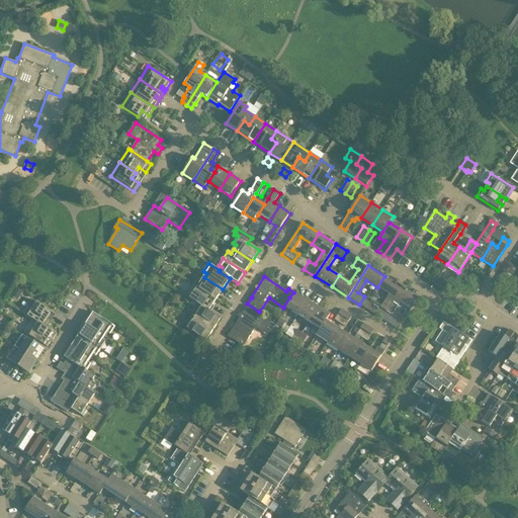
[(369,312),(380,319),(402,286),(384,276),(377,287),(389,294),(380,308),(374,304),(369,312)]
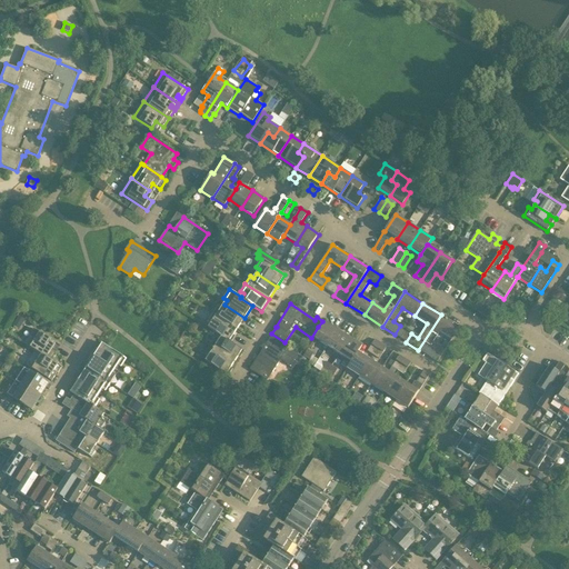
[(218,306),(213,313),(237,329),(245,318),(225,305),(221,308),(218,306)]
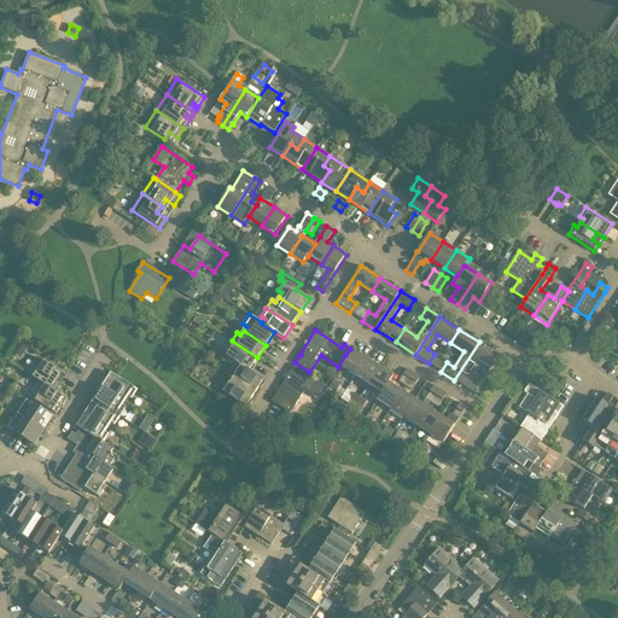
[(520,338),(531,340),(534,333),(523,331),(520,338)]
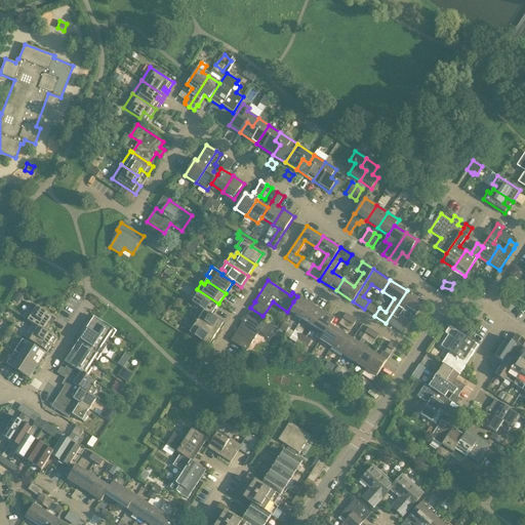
[(211,315),(218,304),(197,289),(192,296),(195,298),(192,303),(204,311),(211,316),(211,315)]
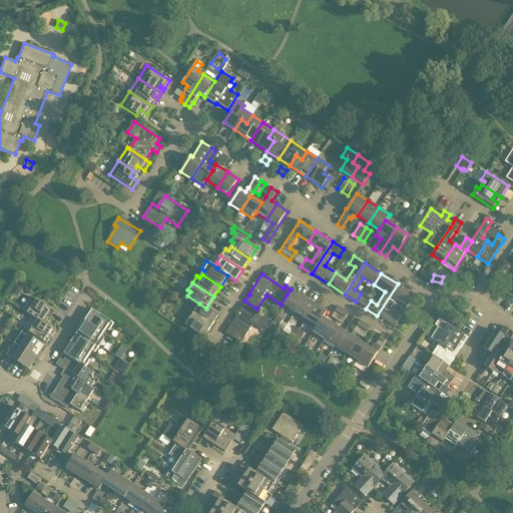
[(415,295),(398,284),(377,316),(395,327),(400,319),(388,312),(396,299),(407,306),(415,295)]
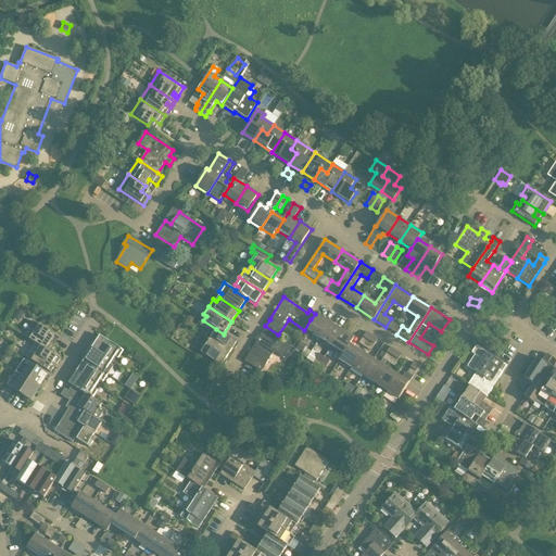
[(319,339),(330,323),(321,317),(321,318),(318,316),(318,315),(317,315),(312,324),(307,331),(319,339)]
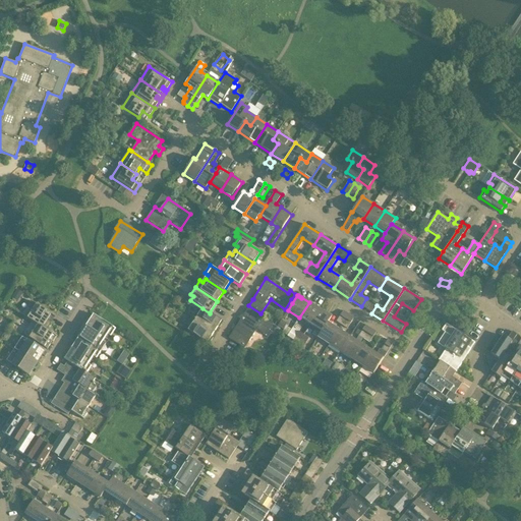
[(21,314),(32,322),(45,330),(50,322),(43,317),(47,311),(31,301),(21,314)]
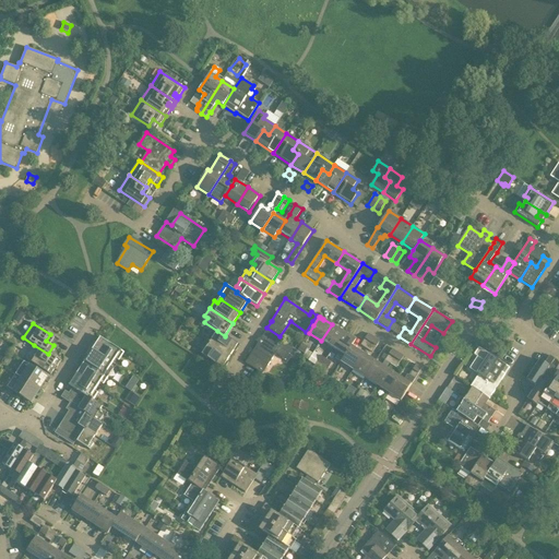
[(340,330),(332,324),(321,341),(333,348),(344,333),(340,330)]
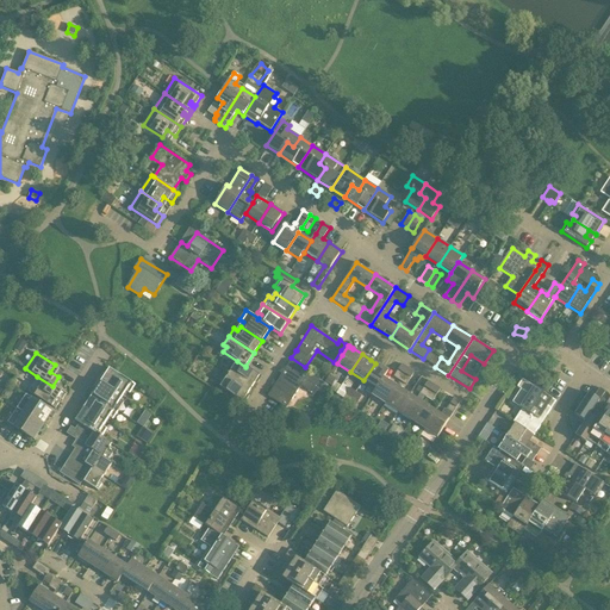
[(231,363),(225,372),(250,388),(260,375),(246,366),(246,367),(237,361),(235,366),(231,363)]
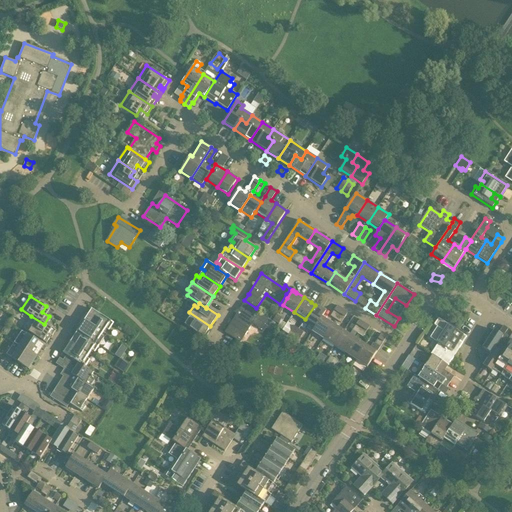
[(269,319),(244,303),(225,333),(240,343),(252,325),(261,330),(269,319)]
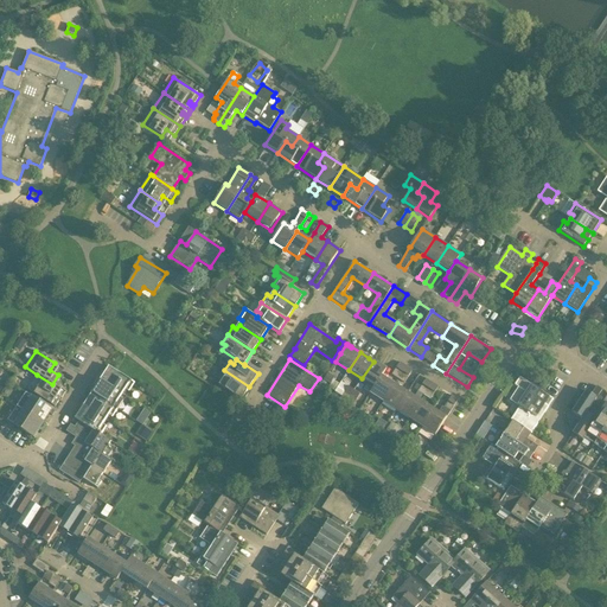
[(377,364),(374,362),(362,378),(374,387),(382,376),(387,369),(377,363),(377,364)]
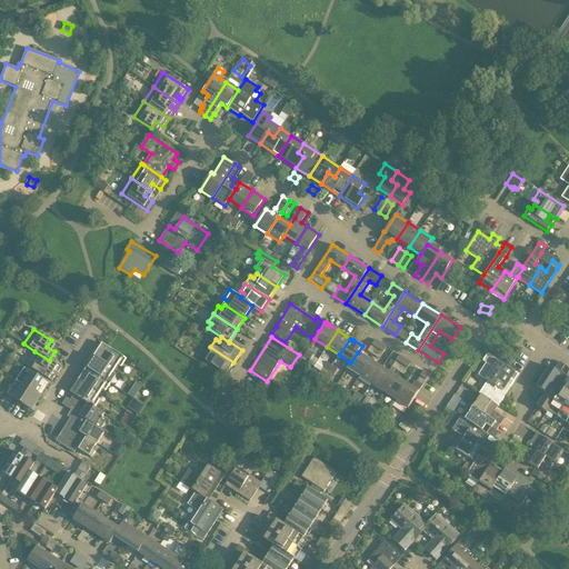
[(372,356),(380,343),(375,339),(367,351),(372,356)]
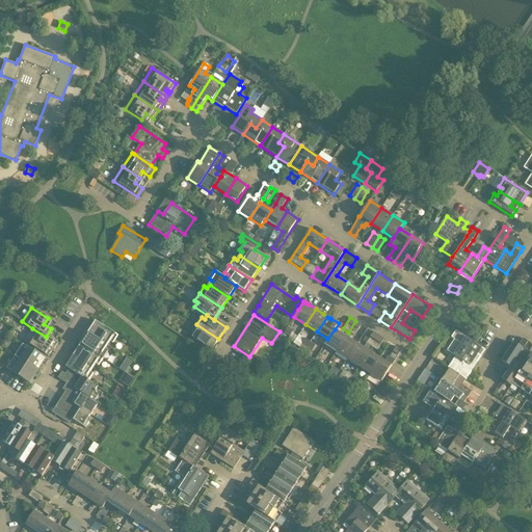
[(362,324),(355,321),(348,333),(354,336),(362,324)]
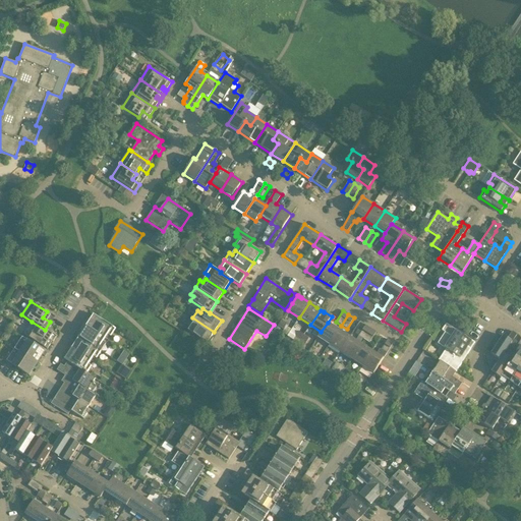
[(93,330),(106,339),(108,335),(111,337),(116,330),(94,315),(90,321),(96,325),(93,330)]
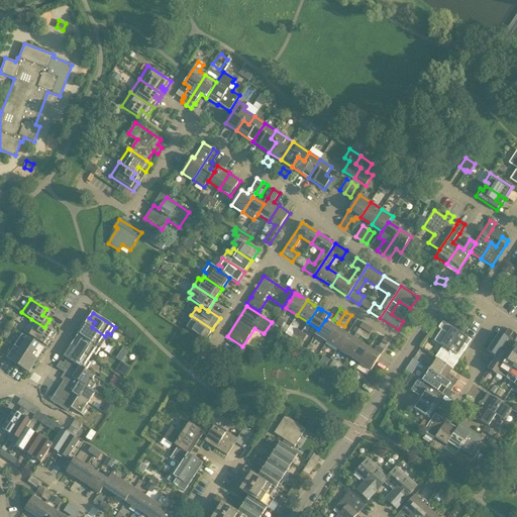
[(212,329),(191,315),(187,322),(189,324),(187,328),(205,340),(212,329)]
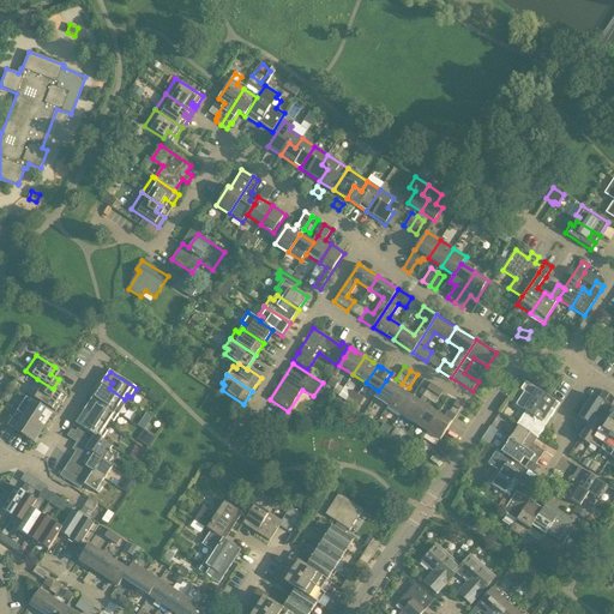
[(56,391),(53,389),(37,379),(28,395),(55,413),(61,403),(53,397),(56,391)]
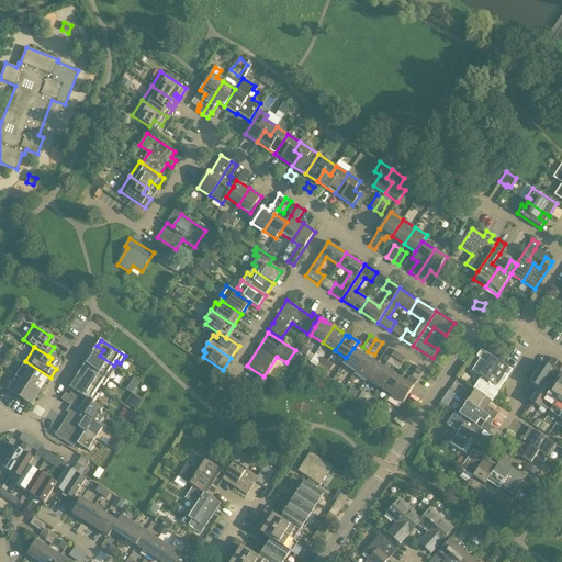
[(355,372),(364,356),(361,353),(353,348),(346,358),(343,364),(355,372)]
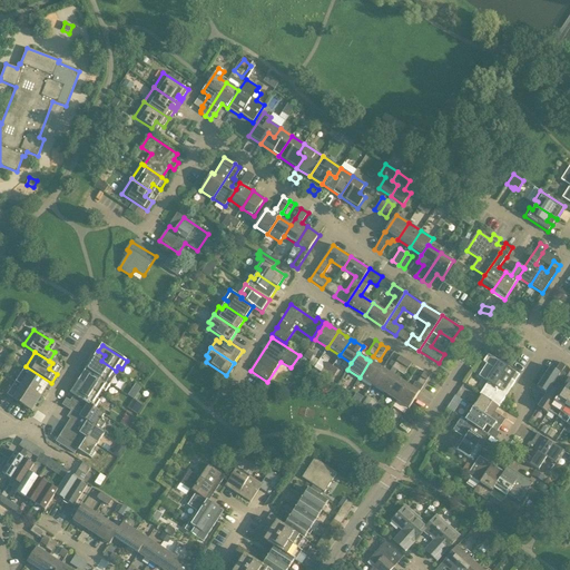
[(397,372),(405,360),(400,356),(392,367),(397,372)]
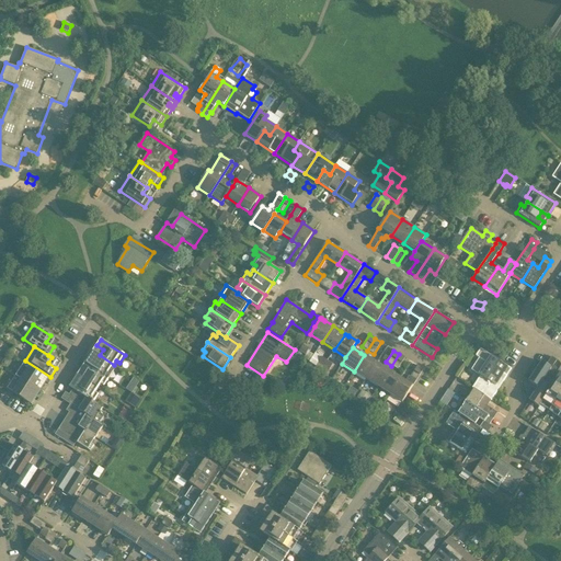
[(472,389),(473,389),(491,400),(506,376),(510,371),(479,351),(476,356),(479,358),(471,370),(480,376),(472,389)]
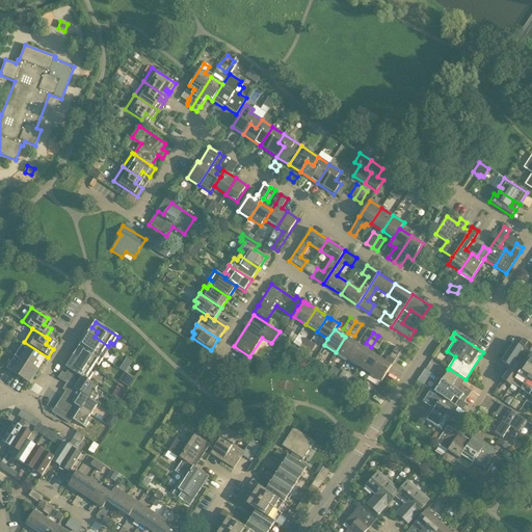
[(384,339),(378,336),(371,347),(377,350),(384,339)]
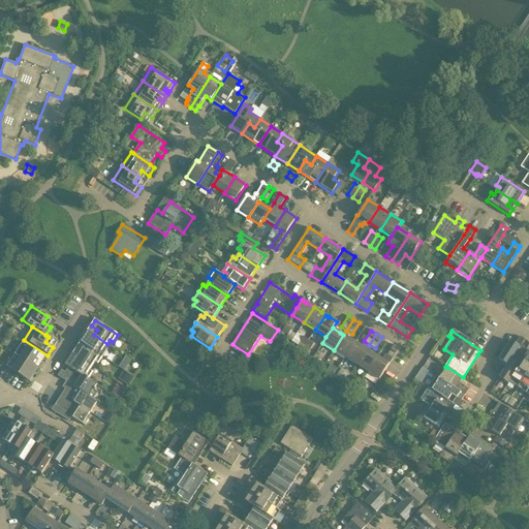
[(104,348),(107,344),(94,335),(90,341),(84,337),(81,342),(102,356),(107,349),(104,348)]
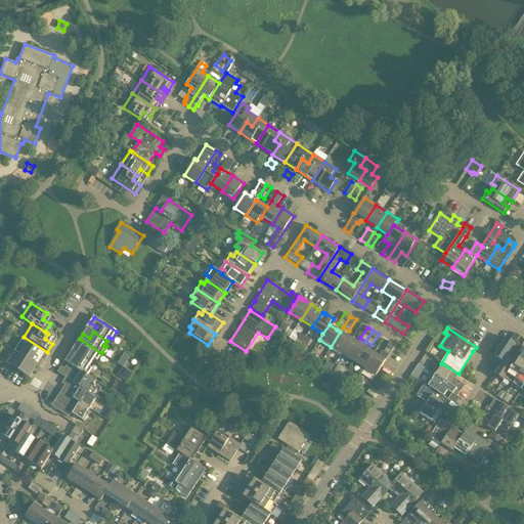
[(344,335),(340,332),(331,347),(342,354),(352,339),(344,334),(344,335)]
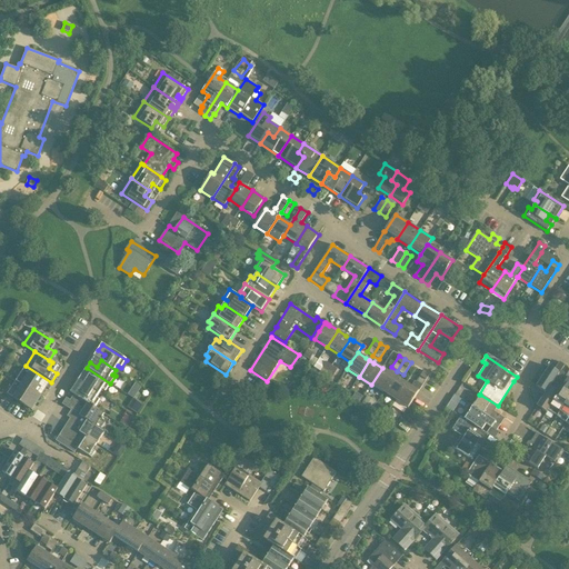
[(563,366),(559,362),(553,370),(549,368),(543,375),(539,371),(531,383),(545,393),(546,393),(551,385),(551,386),(556,379),(555,379),(560,371),(563,366)]
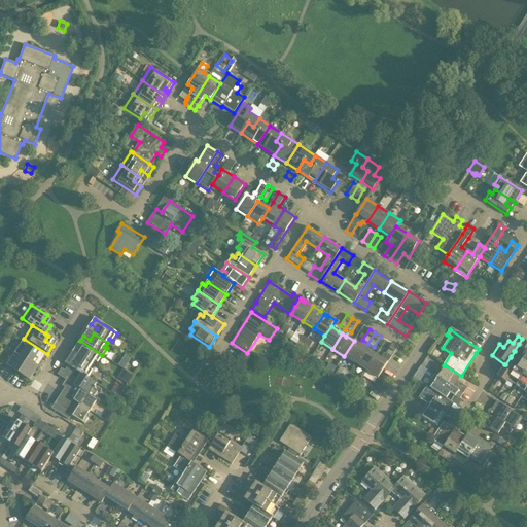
[(23,341),(14,353),(37,367),(45,356),(23,341)]
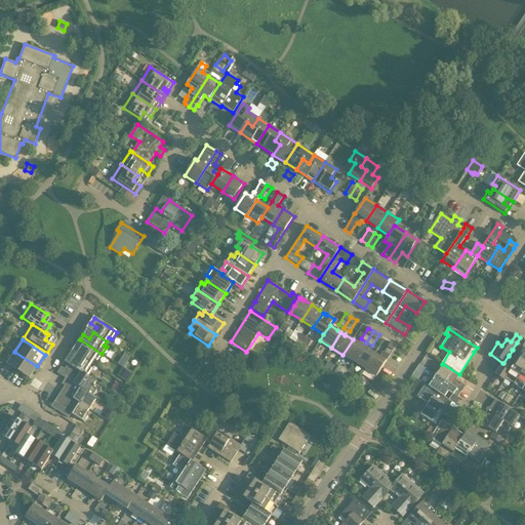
[(79,355),(92,363),(94,360),(97,362),(102,354),(80,339),(76,346),(82,350),(79,355)]
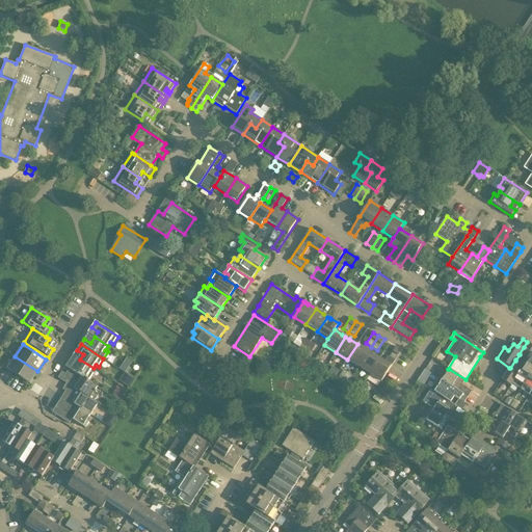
[(365,349),(357,344),(347,360),(358,367),(368,351),(365,349)]
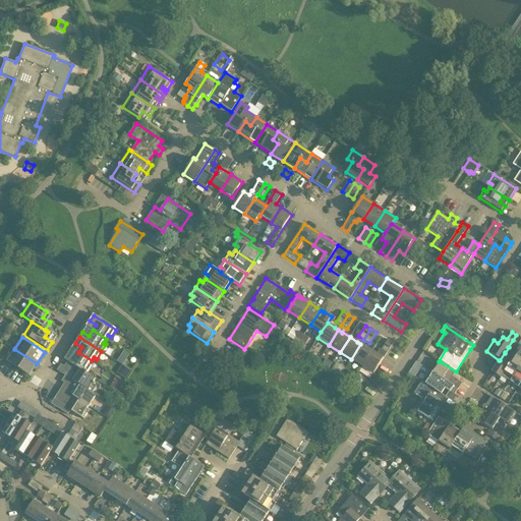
[(377,354),(371,351),(362,366),(373,374),(383,358),(387,353),(393,343),(388,339),(381,350),(380,349),(377,354)]
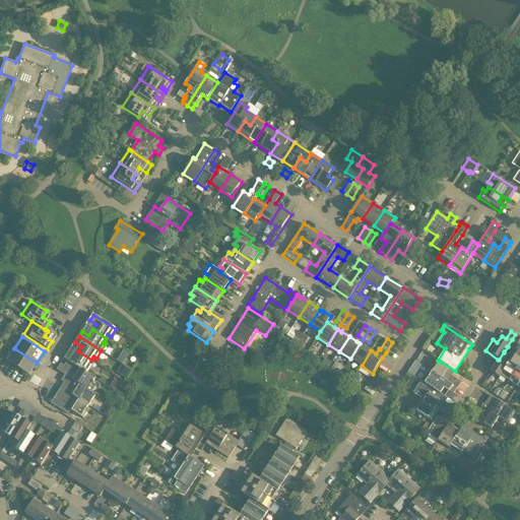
[(507,346),(508,346),(511,348),(516,341),(512,339),(507,346)]
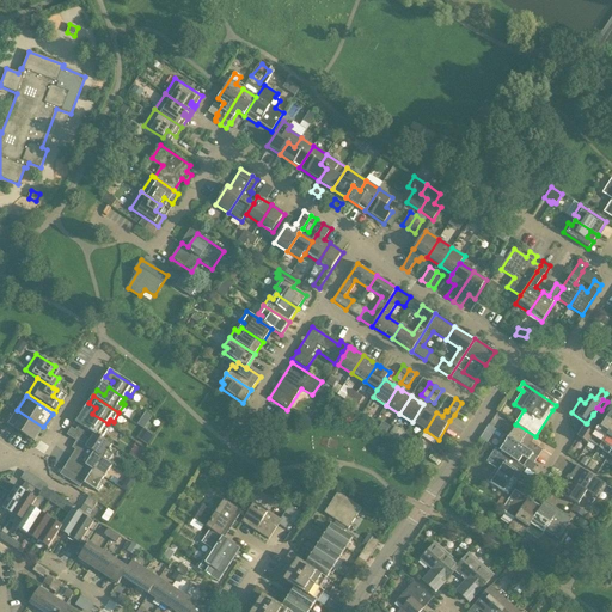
[(412,422),(426,430),(436,412),(428,408),(423,404),(412,422)]
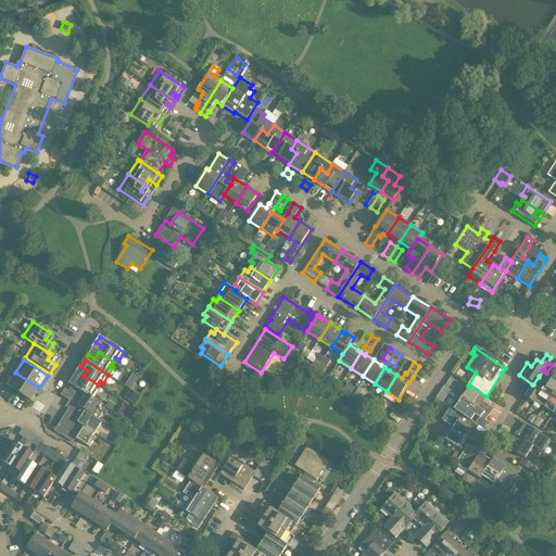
[(555,373),(551,370),(550,371),(551,374),(553,376),(546,384),(534,402),(553,414),(555,407),(555,373)]
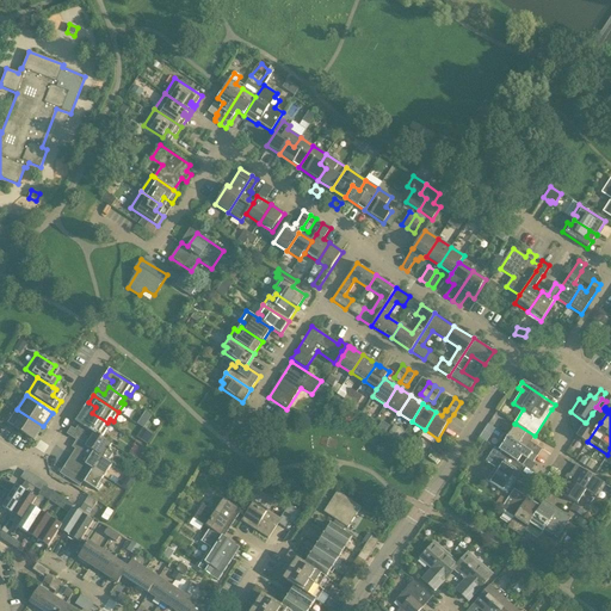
[(34,440),(43,426),(17,409),(7,424),(34,440)]
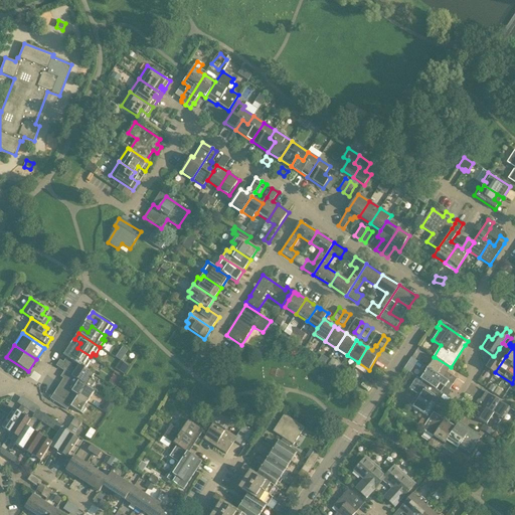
[(122,347),(116,357),(121,361),(128,351),(122,347)]
